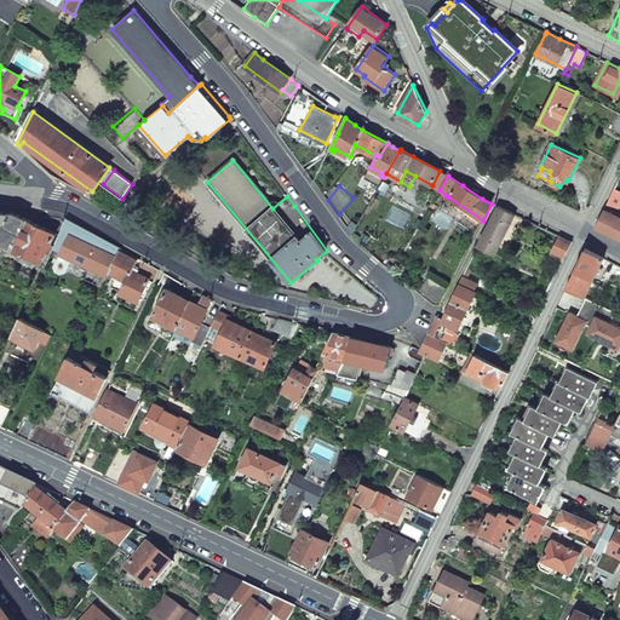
[(619,194),(619,190),(615,188),(596,227),(619,237),(619,219),(614,217),(619,205),(619,196),(619,194)]
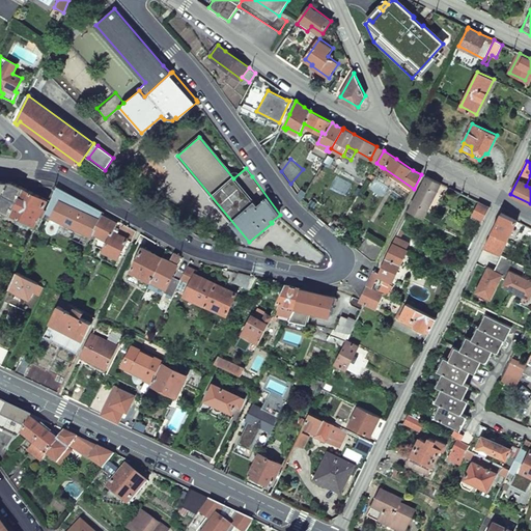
[(388,179),(411,194),(414,189),(384,168),(382,171),(390,177),(388,179)]
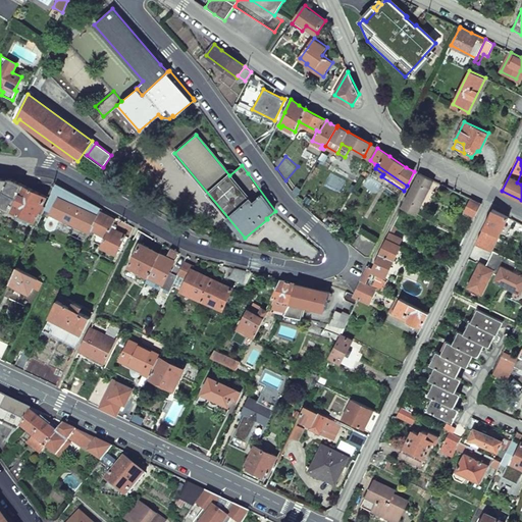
[(417,181),(408,198),(403,207),(416,214),(432,180),(420,173),(416,181),(417,181)]
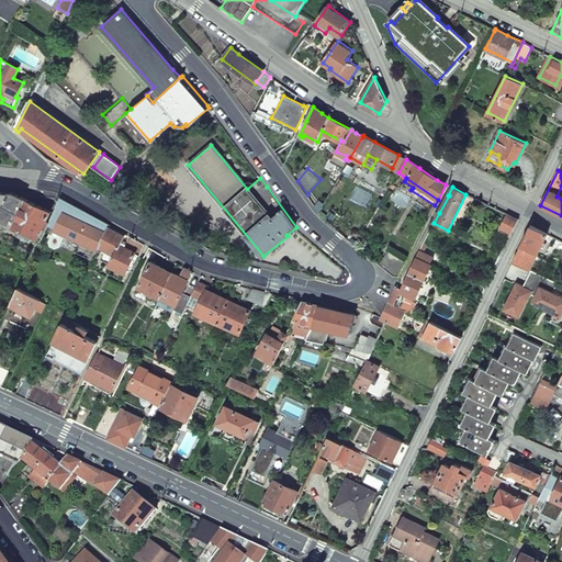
[(10,192),(0,191),(0,218),(0,220),(38,238),(43,228),(47,221),(52,212),(15,193),(10,192)]
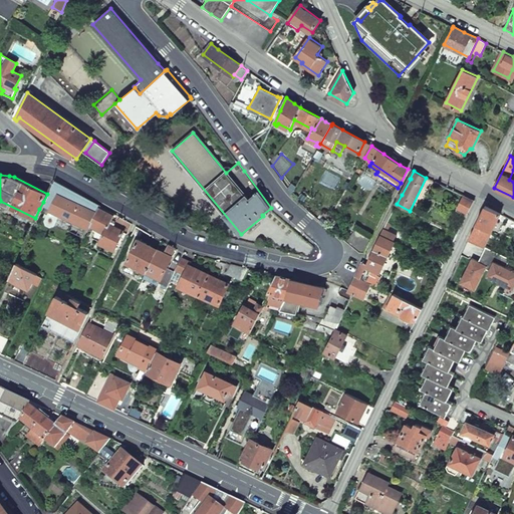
[(86,199),(55,182),(50,192),(58,195),(50,209),(89,228),(91,226),(98,210),(100,207),(86,199)]
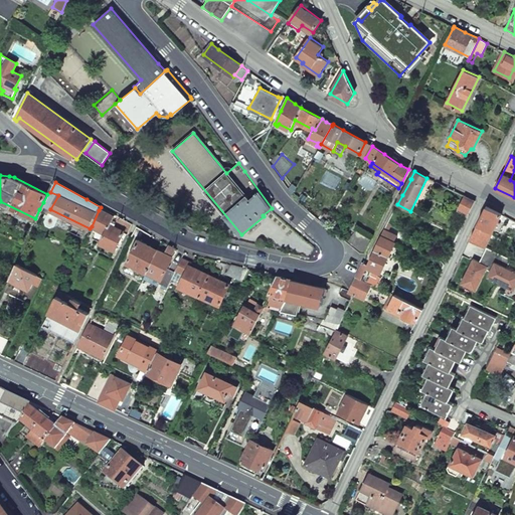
[(476,201),(464,196),(458,208),(470,213),(476,201)]
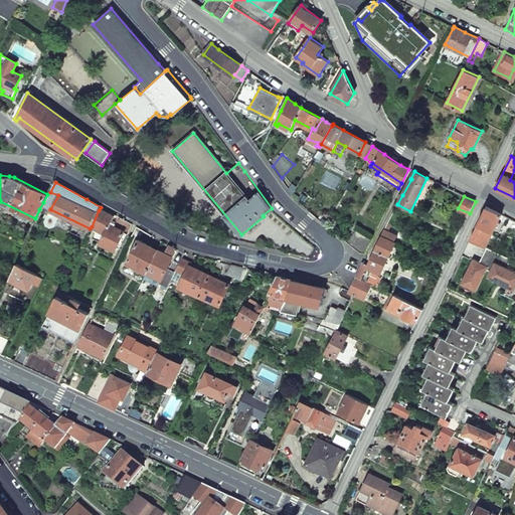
[(498,212),(487,206),(471,239),(487,247),(502,214),(498,212)]
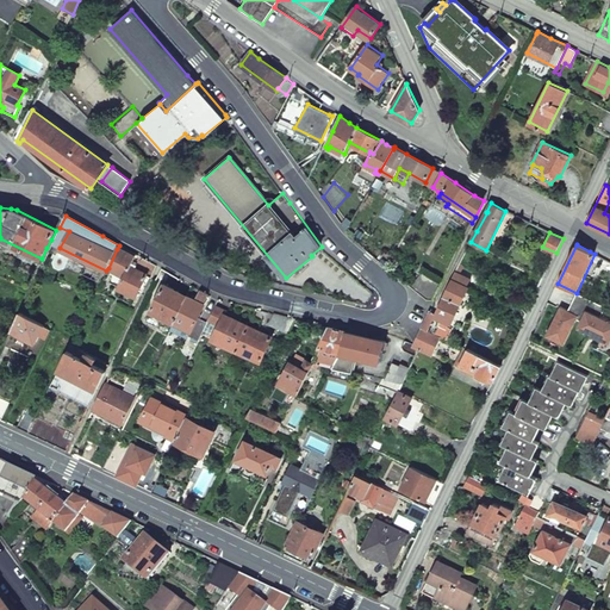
[(109,268),(125,277),(131,265),(135,259),(126,254),(117,249),(109,268)]
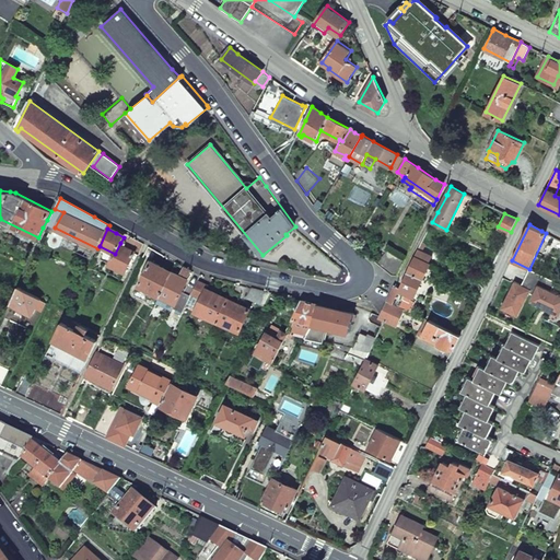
[(115,254),(109,264),(125,272),(133,253),(124,247),(125,245),(120,243),(115,254)]
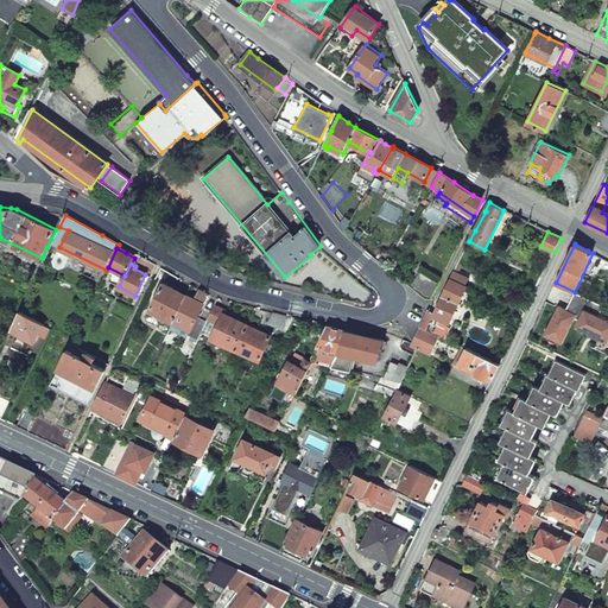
[(102,278),(119,286),(125,276),(108,267),(106,270),(102,278)]
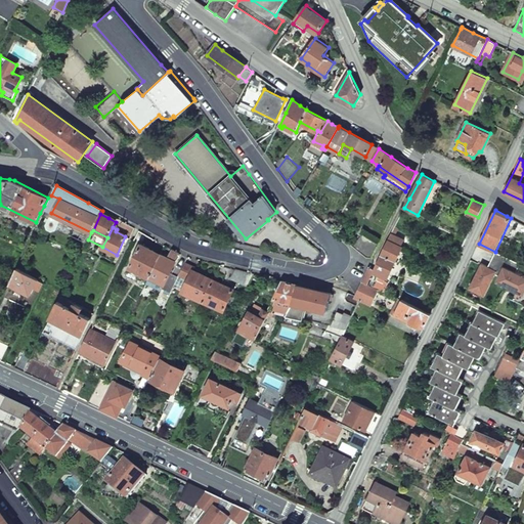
[(362,232),(352,246),(364,256),(372,256),(378,245),(376,243),(362,232)]
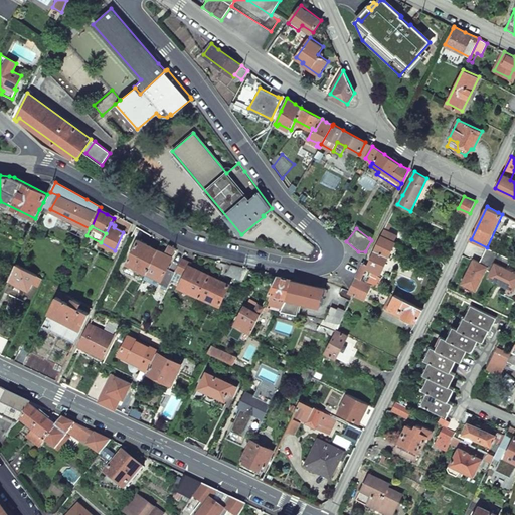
[(384,230),(367,267),(380,273),(387,259),(395,243),(393,242),(396,236),(384,230)]
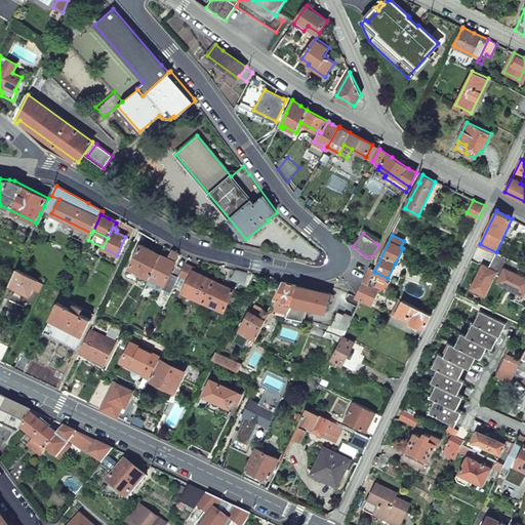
[(152,249),(143,245),(131,267),(152,276),(161,255),(162,254),(152,249)]
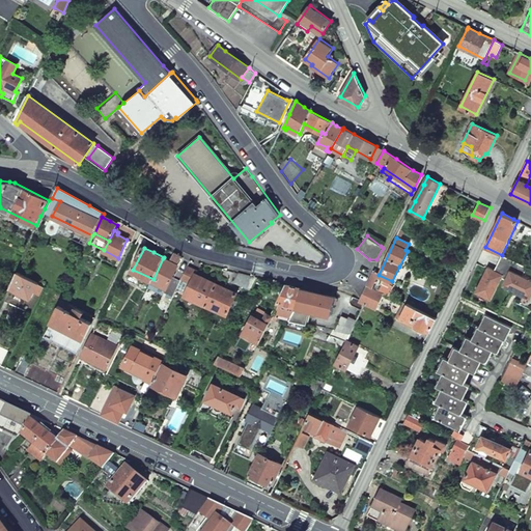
[(177,266),(182,256),(177,255),(174,253),(169,261),(177,266)]
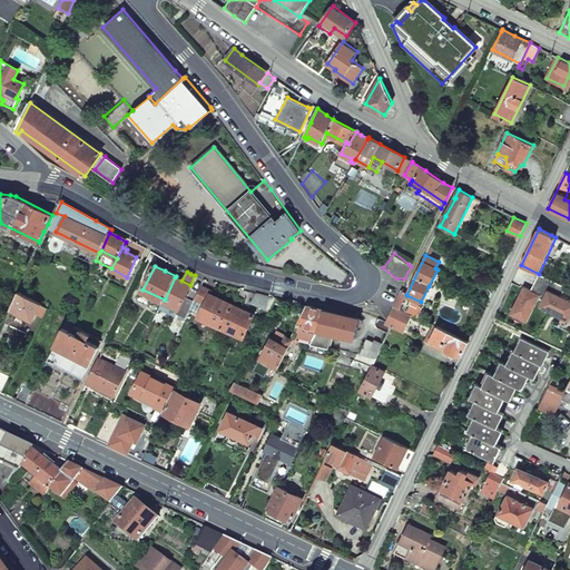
[(567,287),(539,274),(534,283),(548,290),(551,291),(562,296),(567,287)]
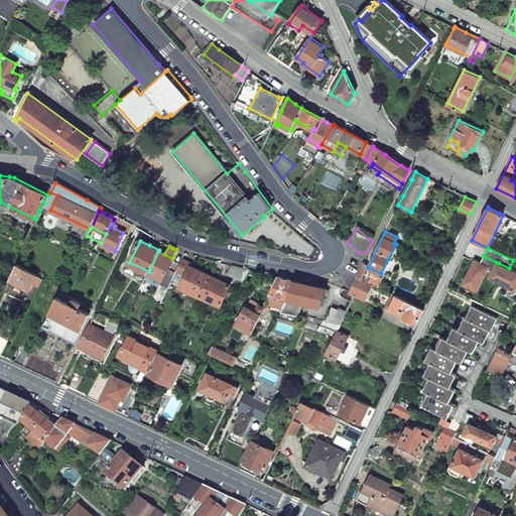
[(164,254),(158,251),(149,271),(163,278),(170,282),(172,279),(175,272),(167,268),(172,258),(164,254)]
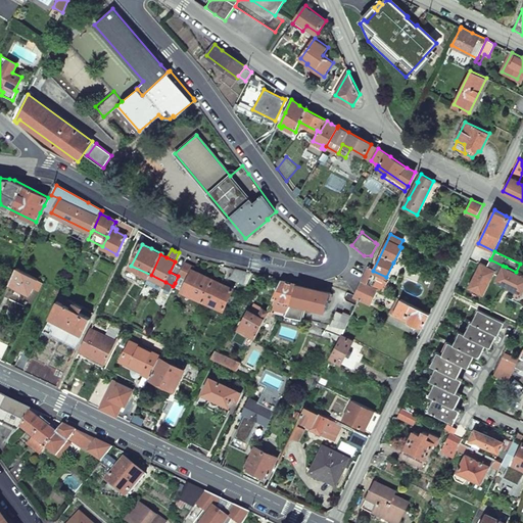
[(186,263),(179,274),(189,279),(193,270),(194,270),(195,268),(189,264),(186,263)]
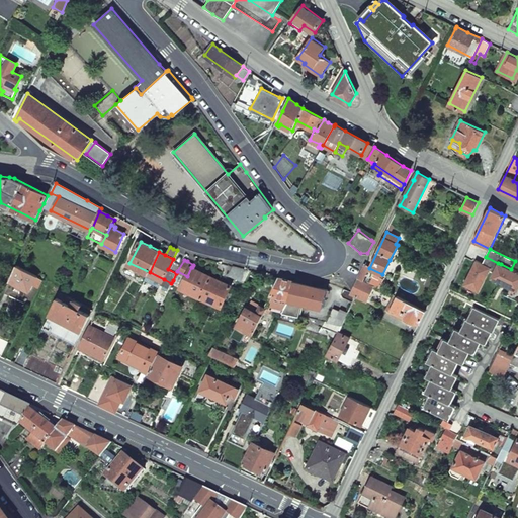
[(470,272),(464,284),(480,292),(492,268),(495,270),(493,275),(496,276),(494,279),(517,291),(517,290),(517,272),(511,269),(501,264),(498,270),(495,269),(476,260),(470,272)]
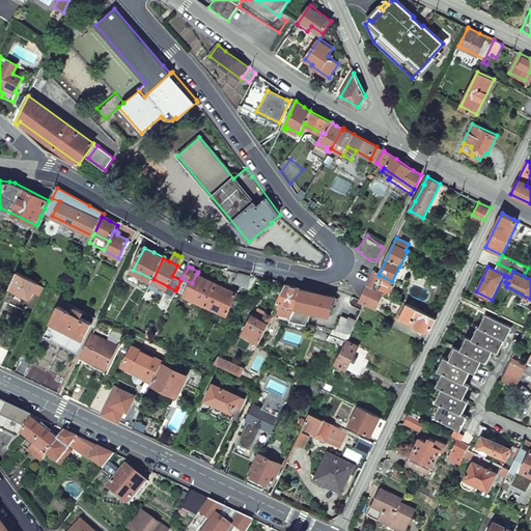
[(372,287),(378,277),(379,275),(374,271),(368,284),(361,299),(360,301),(365,303),(365,302),(372,287)]
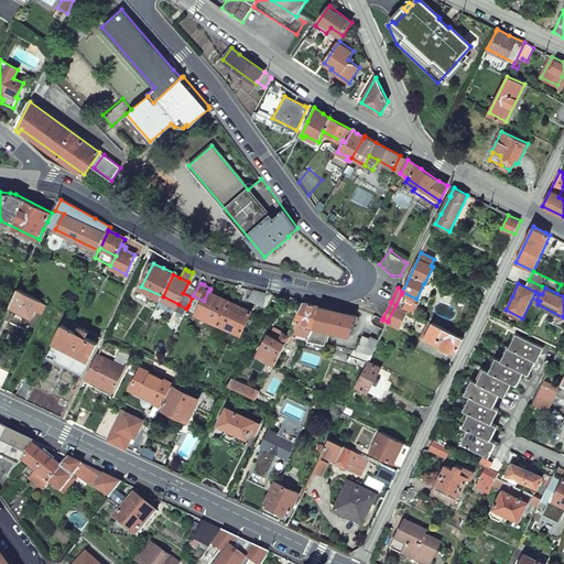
[(47,304),(18,289),(15,293),(10,305),(21,312),(32,318),(40,305),(45,307),(47,304)]
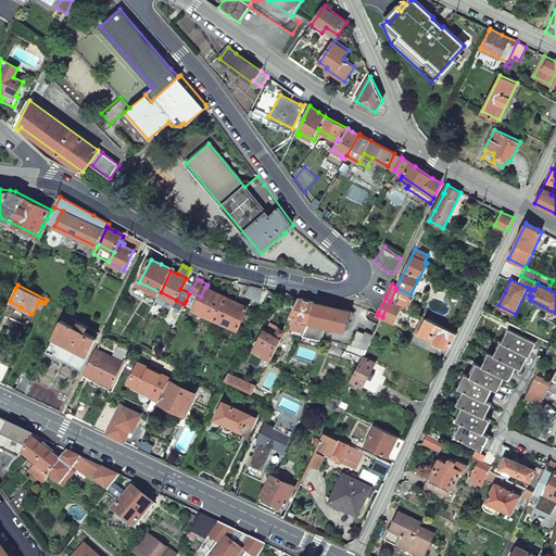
[(270,290),(251,286),(245,294),(263,303),(270,290)]
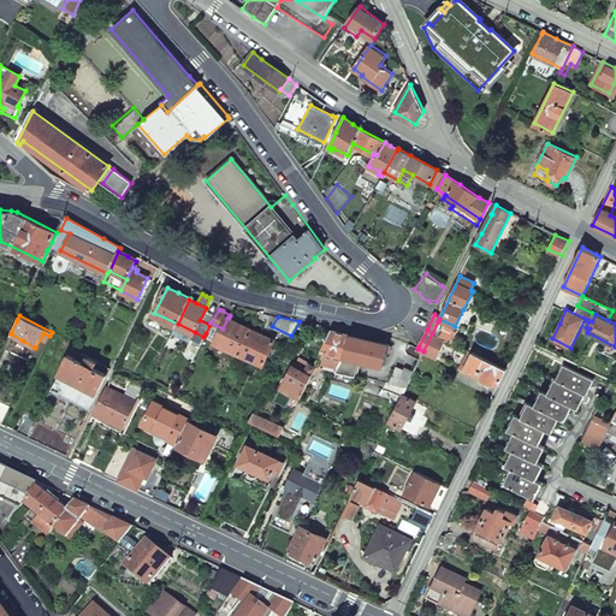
[(240,354),(250,329),(229,318),(227,318),(223,329),(217,339),(215,343),(240,354)]
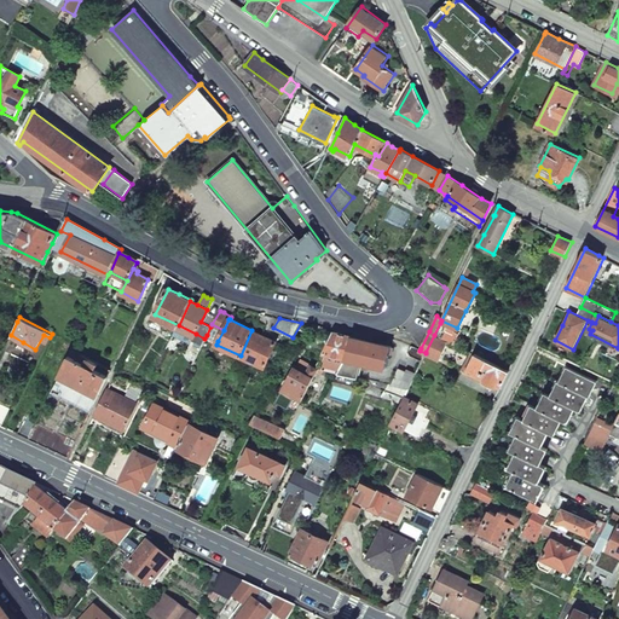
[(458,331),(440,323),(434,335),(447,341),(453,345),(458,331)]
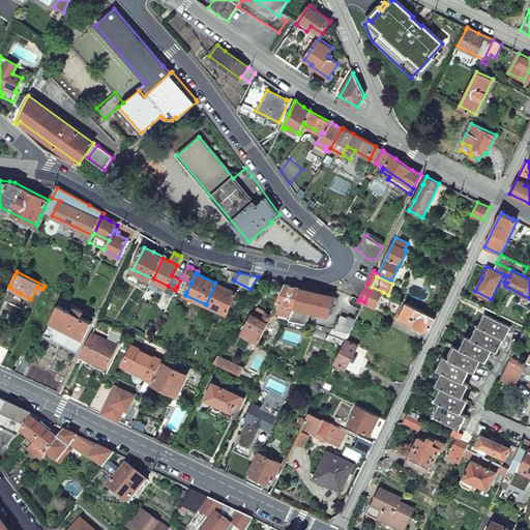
[(192,283),(181,277),(180,280),(177,287),(186,292),(192,283)]
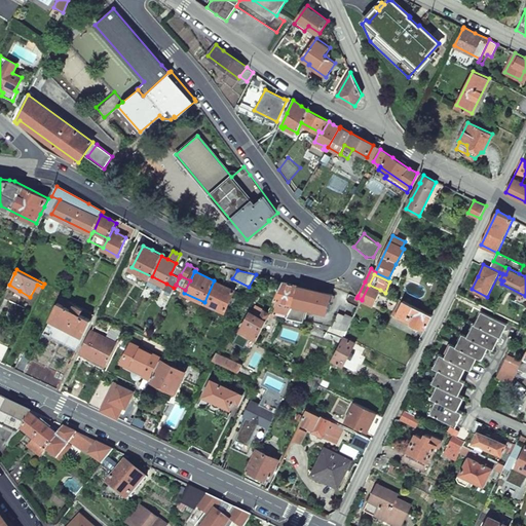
[(152,276),(148,285),(171,296),(172,292),(164,288),(166,284),(152,276)]
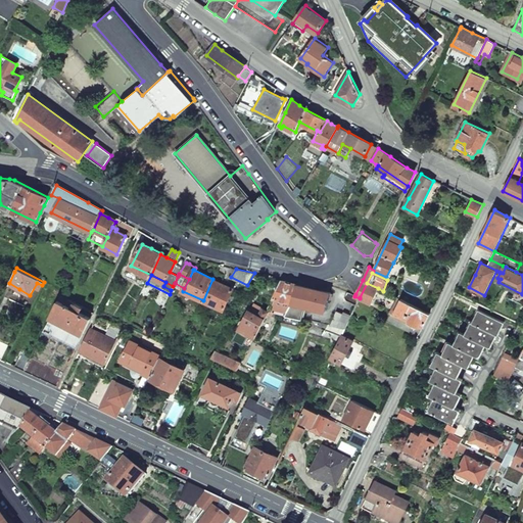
[(233,289),(212,279),(203,300),(224,310),(233,289)]
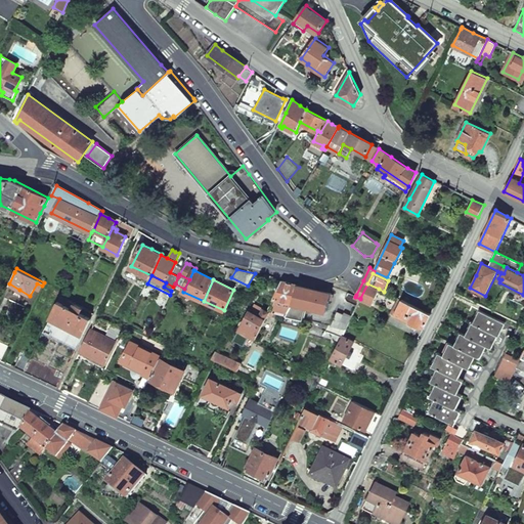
[(290,282),(282,281),(274,298),(293,302),(298,285),(290,282)]
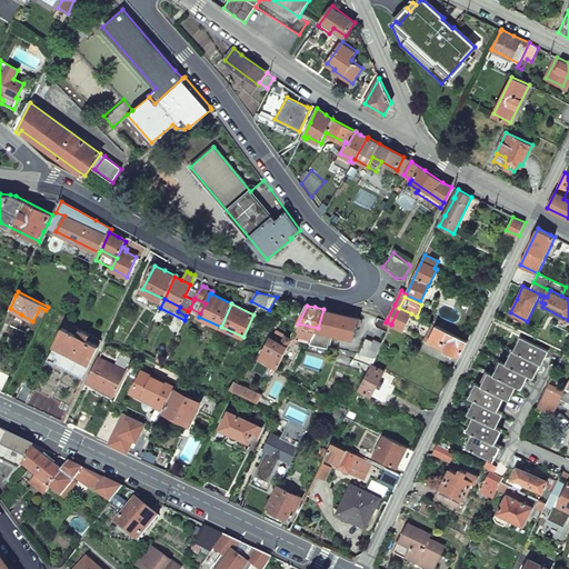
[(403,330),(411,313),(399,308),(391,323),(391,325),(403,330)]
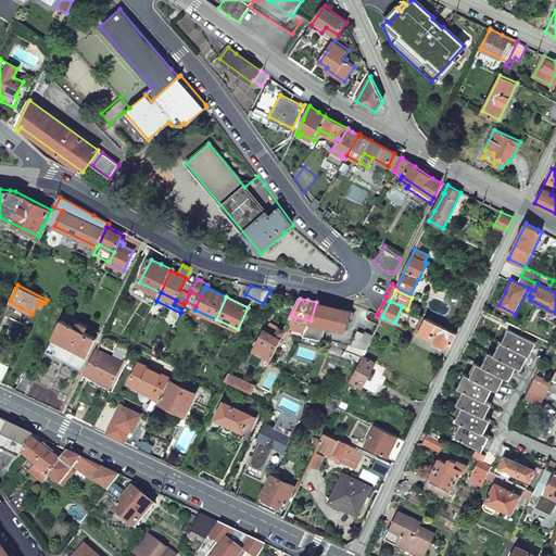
[(345,310),(316,302),(311,320),(325,325),(346,330),(352,312),(345,310)]
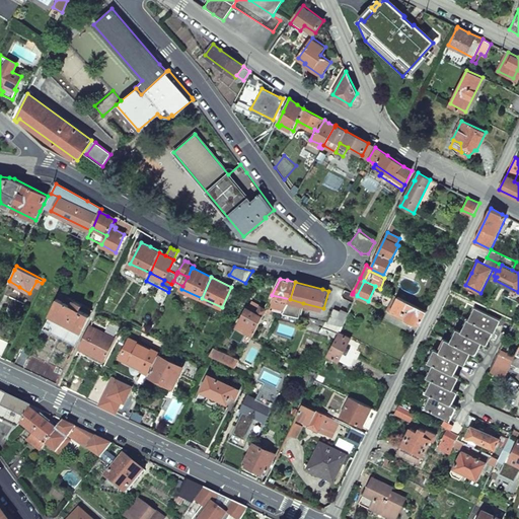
[(344,298),(353,302),(357,296),(352,294),(353,292),(346,290),(343,295),(344,298)]
